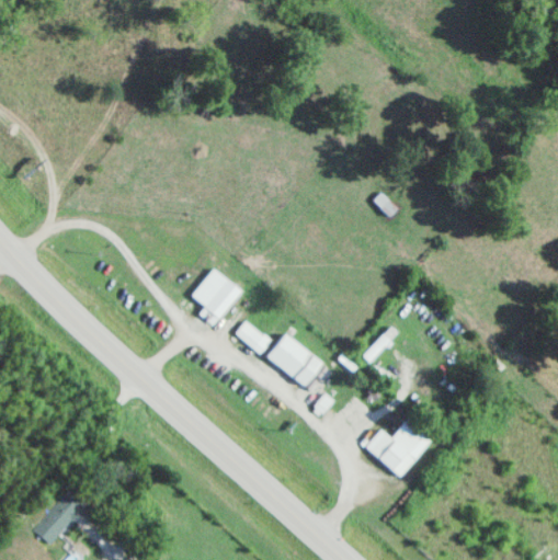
[(382,191),(374,200),(389,216),(398,207),(382,191)]
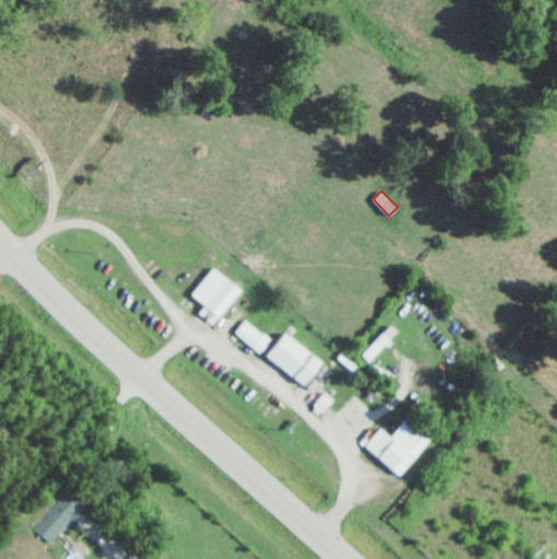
[(213,267),(192,294),(205,304),(198,312),(212,324),(241,290),(213,267)]
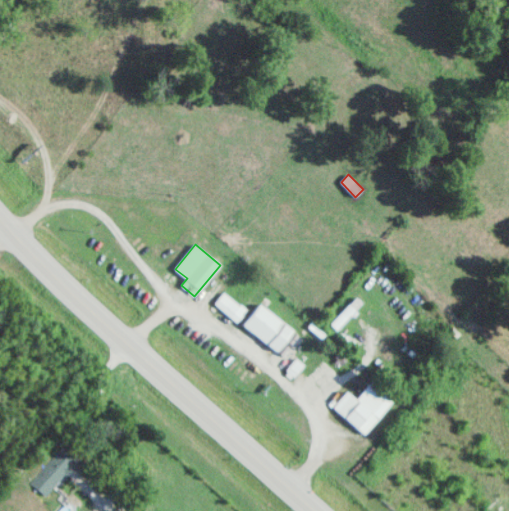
[(336,331),(362,305),(356,300),(331,325),(336,331)]
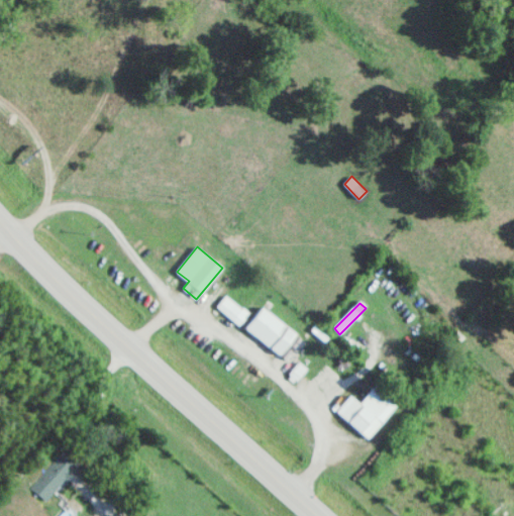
[(263,307),(245,328),(278,355),(296,334),(263,307)]
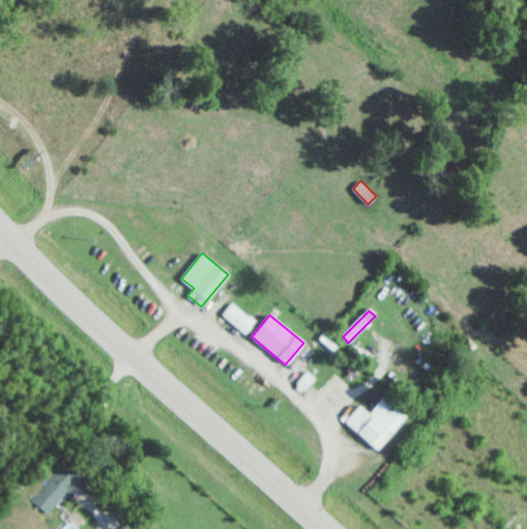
[(306,371),(295,383),(304,390),(316,378),(306,371)]
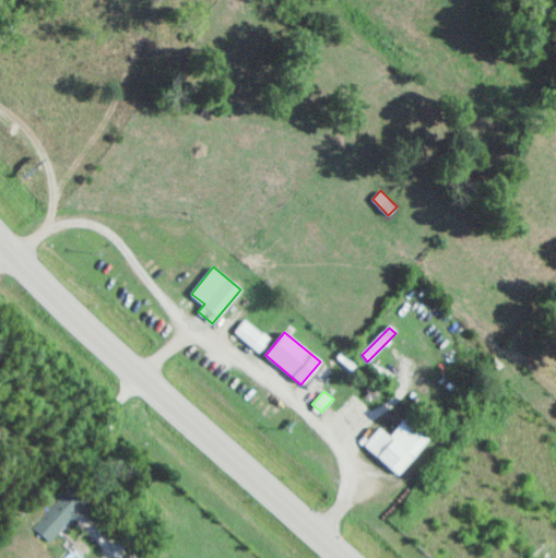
[(378,427),(363,444),(397,475),(435,431),(411,411),(389,436),(378,427)]
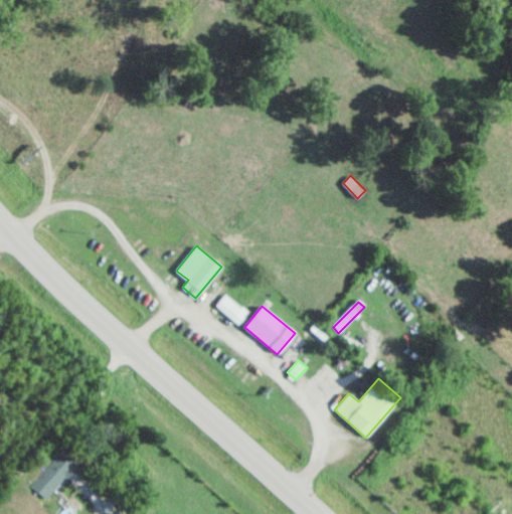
[(76,467),(62,453),(31,485),(45,499),(76,467)]
